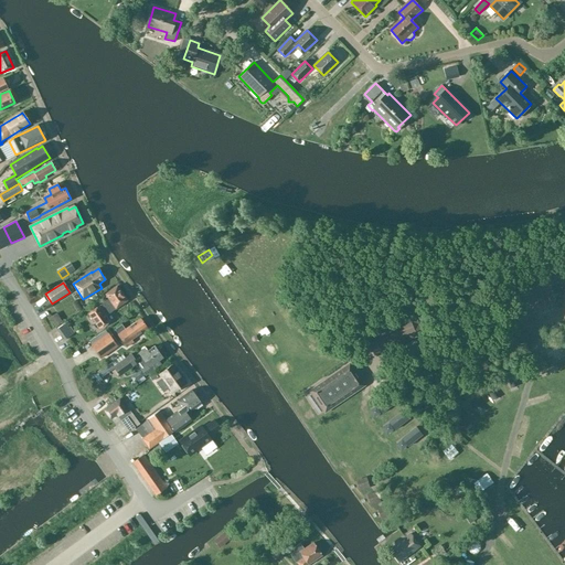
[(98,307),(88,315),(99,329),(110,321),(106,316),(127,300),(116,286),(105,295),(108,300),(99,307),(98,307)]
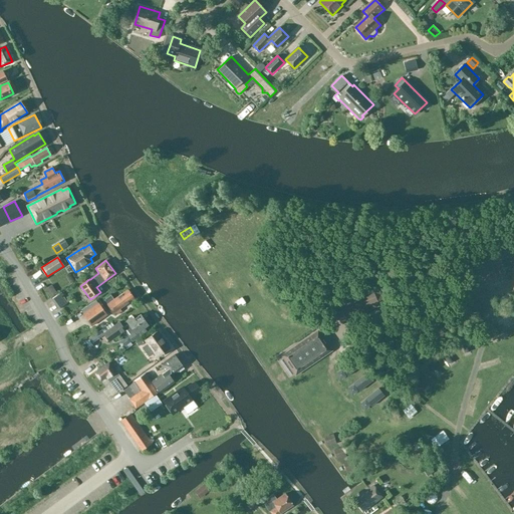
[(334,305),(340,320),(352,315),(353,317),(370,310),(369,308),(381,303),(375,288),(334,305)]
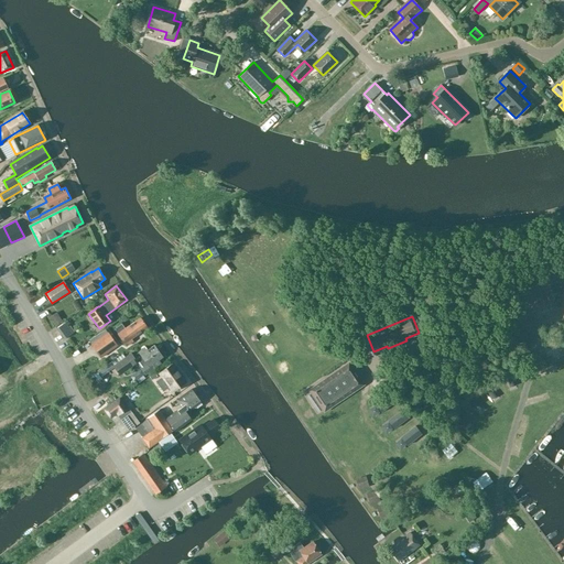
[(140,318),(126,329),(121,324),(115,329),(118,335),(127,347),(133,343),(131,339),(147,328),(140,318)]
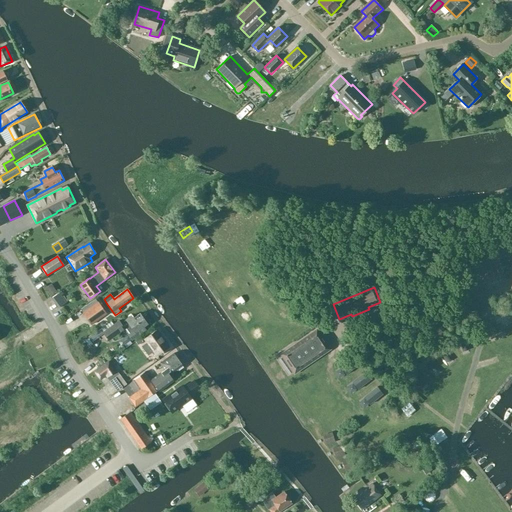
[(51,299),(58,308),(66,302),(61,295),(63,294),(61,291),(51,299)]
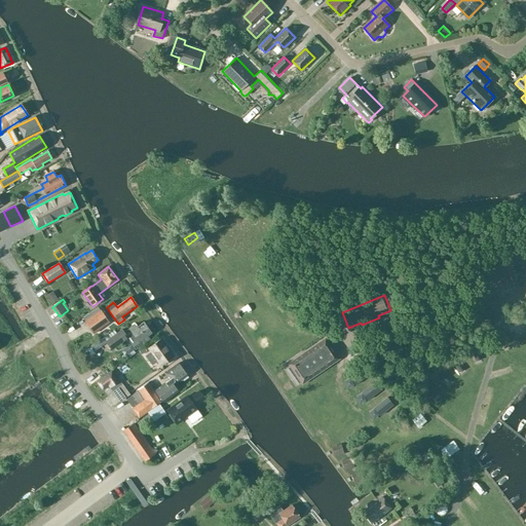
[(101,310),(84,322),(94,334),(109,323),(101,310)]
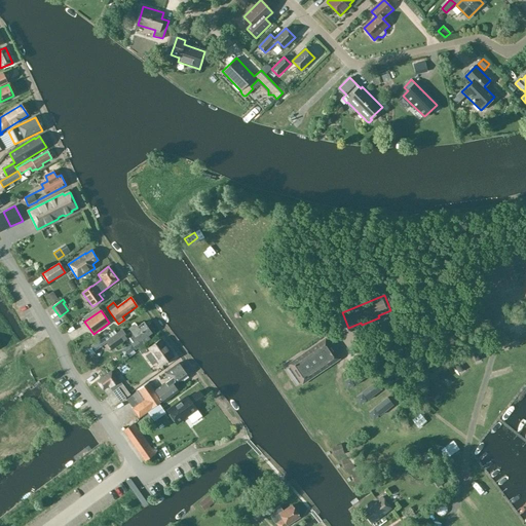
[(517,316),(510,318),(514,335),(521,333),(517,316)]
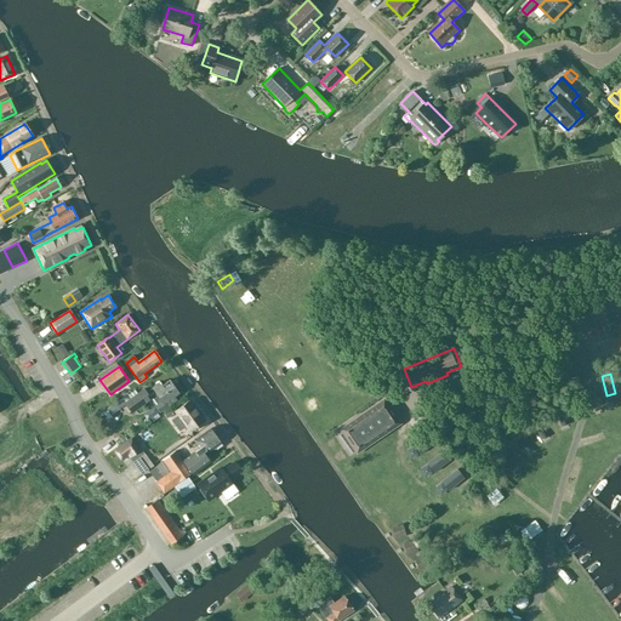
[(144,391),(125,405),(131,414),(152,399),(157,405),(155,406),(159,412),(177,400),(175,397),(178,393),(170,381),(163,386),(160,383),(147,393),(144,391)]
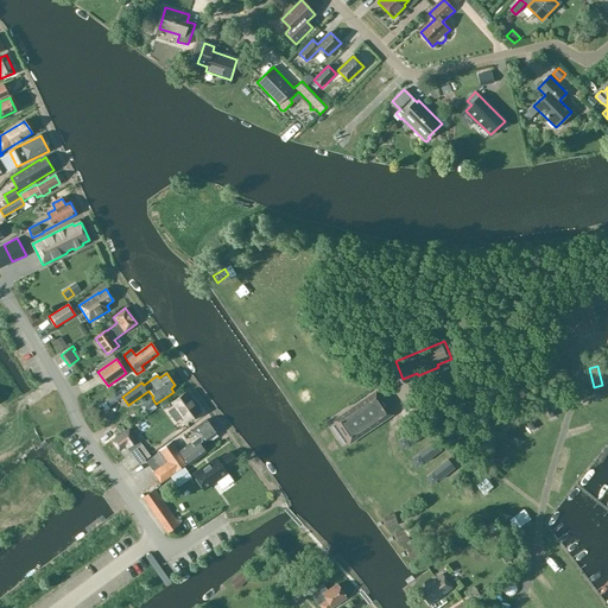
[(175,407),(171,410),(178,420),(182,417),(187,423),(201,412),(187,392),(171,403),(175,407)]
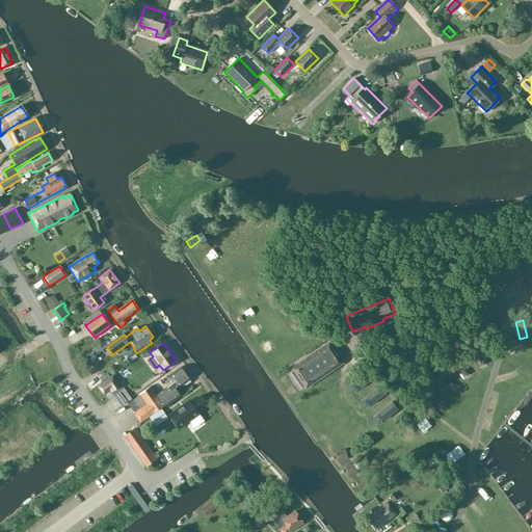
[(306,387),(341,363),(334,352),(328,345),(294,369),(306,387)]
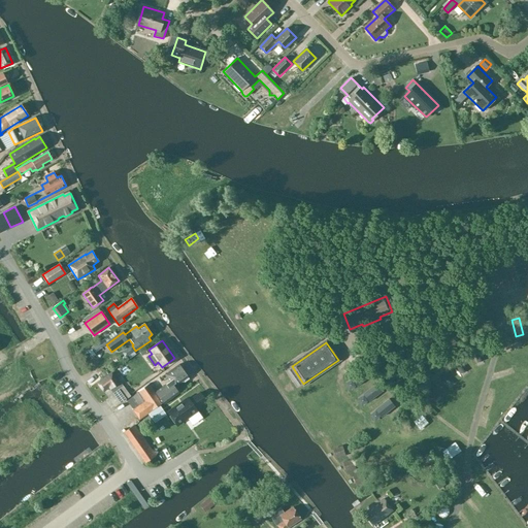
[(471,357),(483,353),(480,345),(468,351),(471,357)]
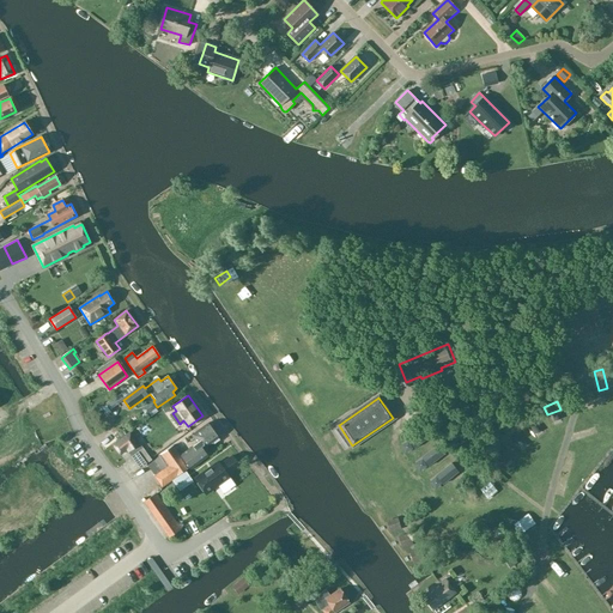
[(532,432),(541,425),(533,413),(523,422),(532,432)]
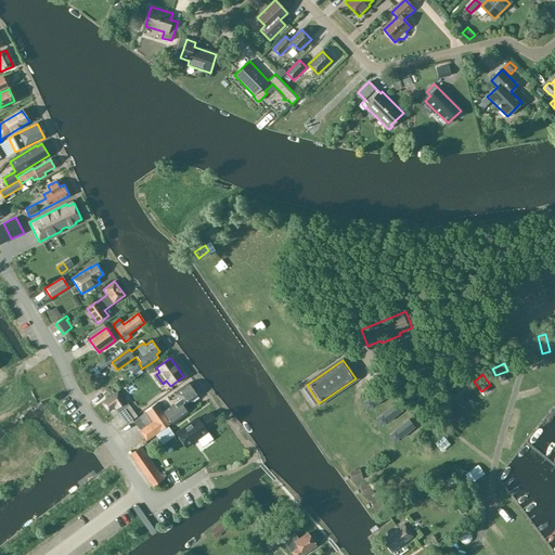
[(137,418),(133,422),(140,431),(146,441),(157,434),(168,426),(171,424),(172,425),(188,413),(183,408),(198,397),(189,384),(173,395),(179,401),(164,412),(163,412),(157,404),(157,403),(144,413),(137,418)]
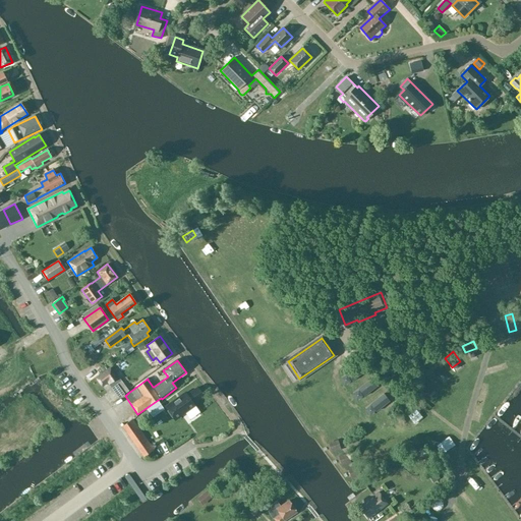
[(359,363),(346,374),(352,382),(365,371),(359,363)]
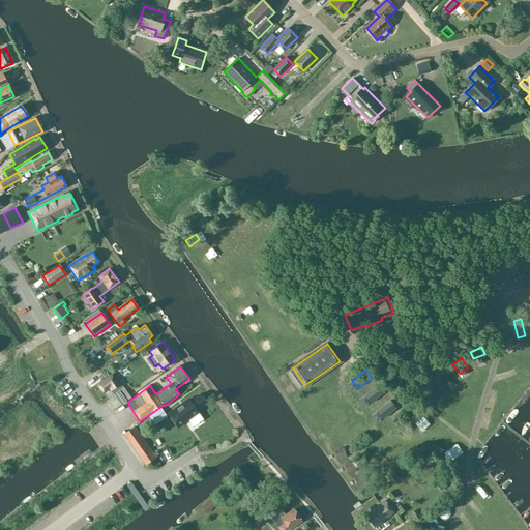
[(114,375),(98,386),(105,394),(111,390),(114,394),(123,388),(114,375)]
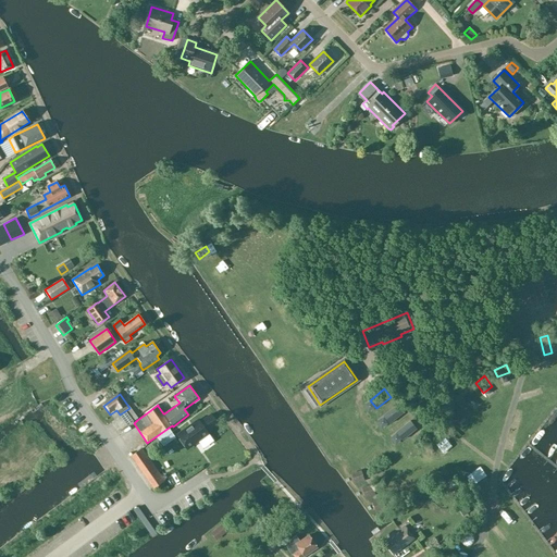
[(397,406),(383,417),(388,425),(404,413),(397,406)]
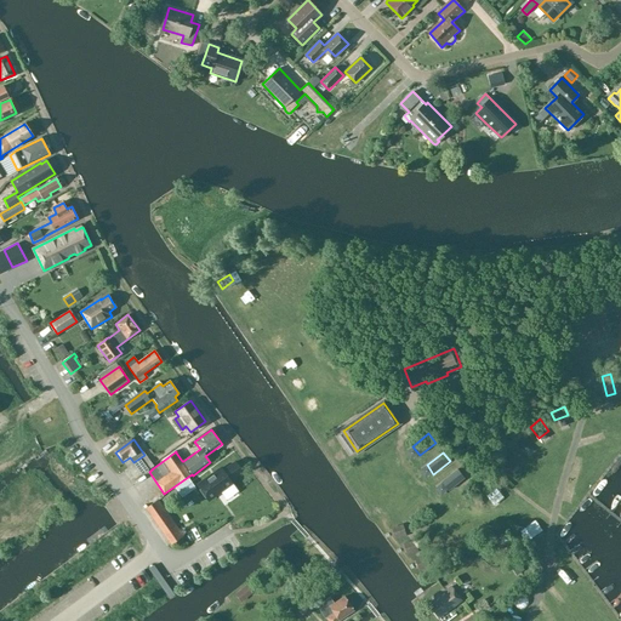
[(507,453),(497,462),(511,476),(520,467),(507,453)]
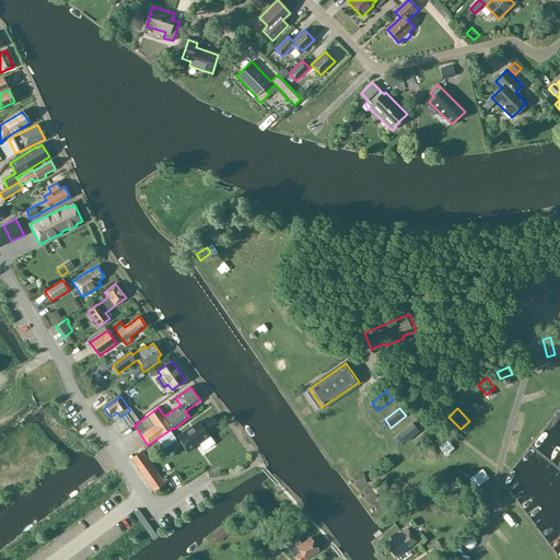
[(130,410),(120,417),(127,427),(137,420),(130,410)]
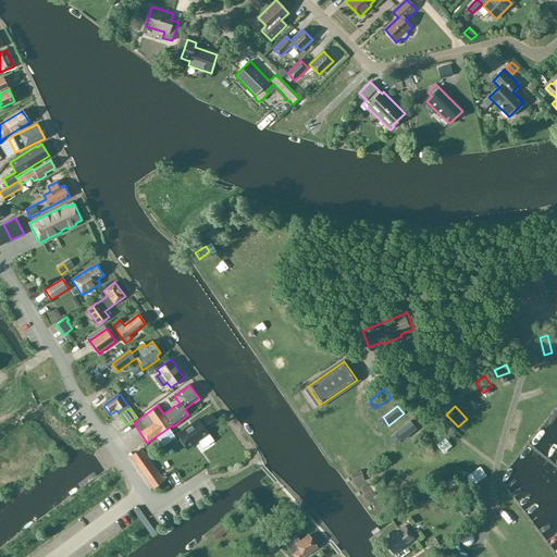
[(208,433),(207,431),(218,423),(211,415),(200,422),(199,420),(177,435),(186,448),(208,433)]
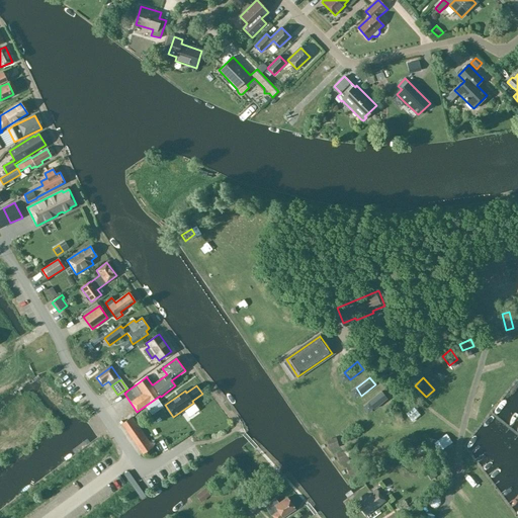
[(381,392),(368,403),(374,411),(387,400),(381,392)]
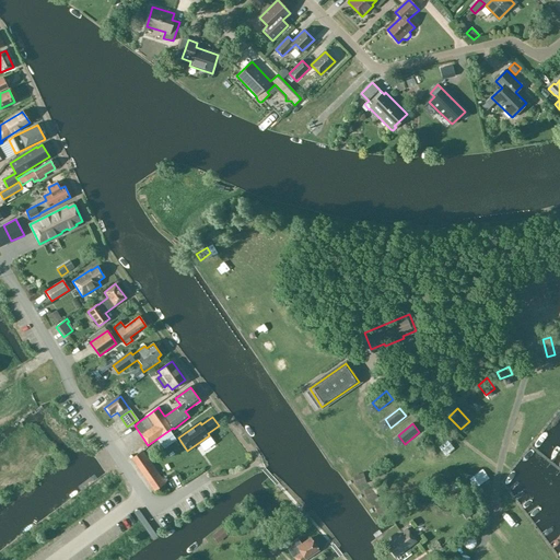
[(170,430),(159,438),(165,446),(175,439),(170,430)]
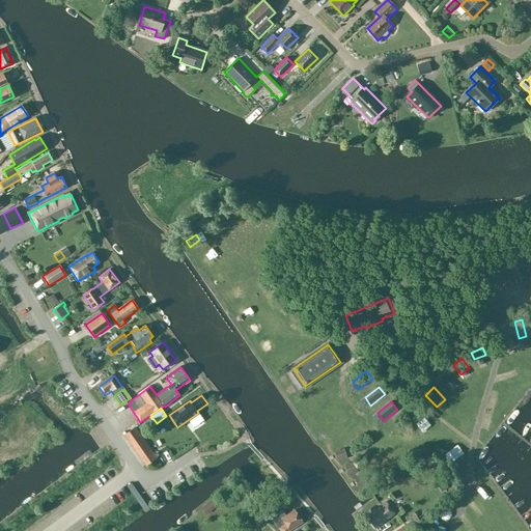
[(414,428),(420,435),(429,425),(423,419),(414,428)]
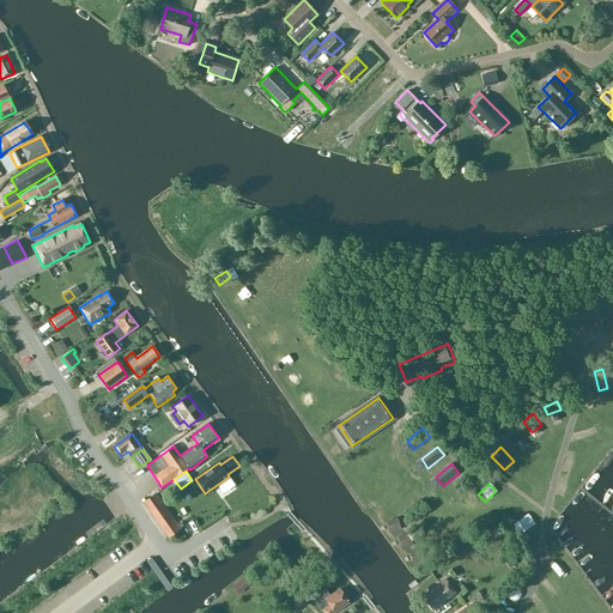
[(156,495),(144,503),(161,526),(173,519),(156,495)]
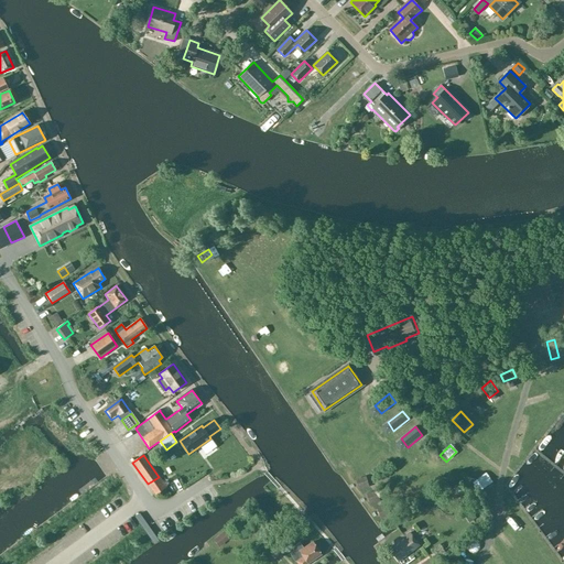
[(358,490),(369,487),(366,476),(355,479),(358,490)]
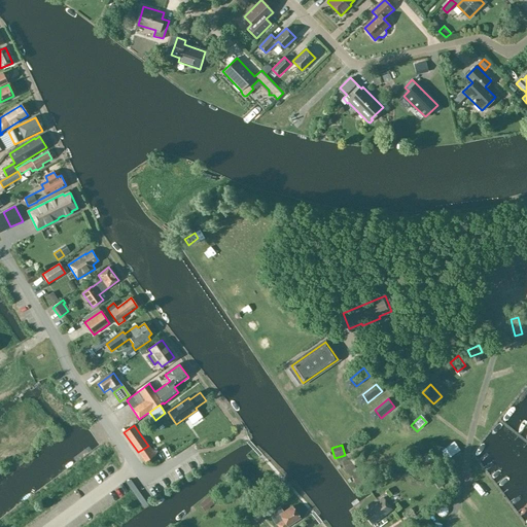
[(155,455),(148,446),(138,452),(145,462),(155,455)]
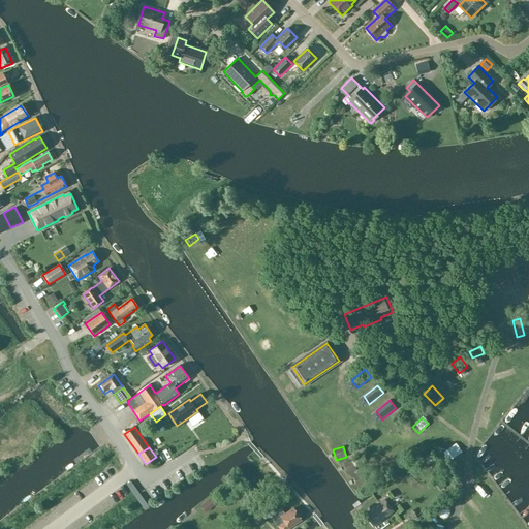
[(356,470),(353,460),(343,463),(346,473),(356,470)]
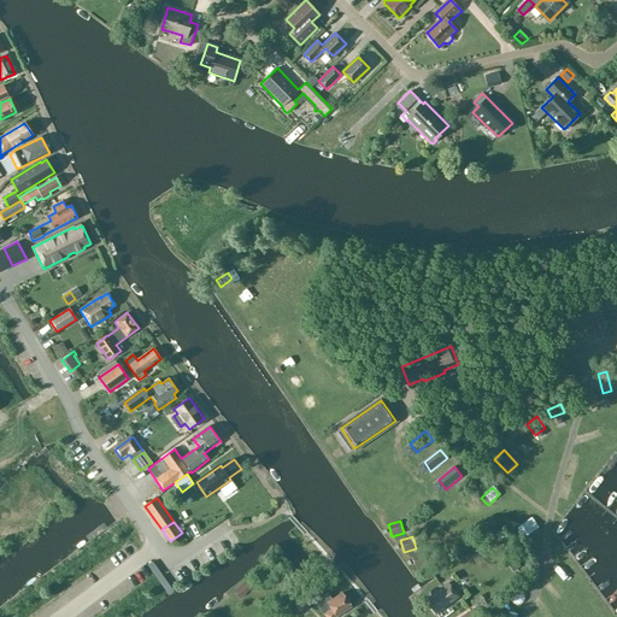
[(412,556),(416,568),(429,564),(425,552),(412,556)]
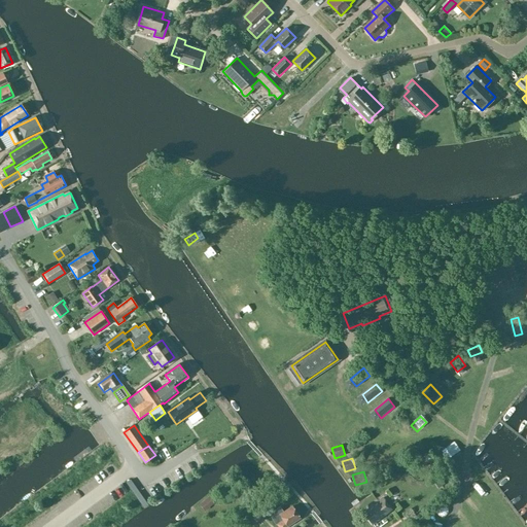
[(214,503),(210,497),(209,497),(200,504),(205,511),(214,503)]
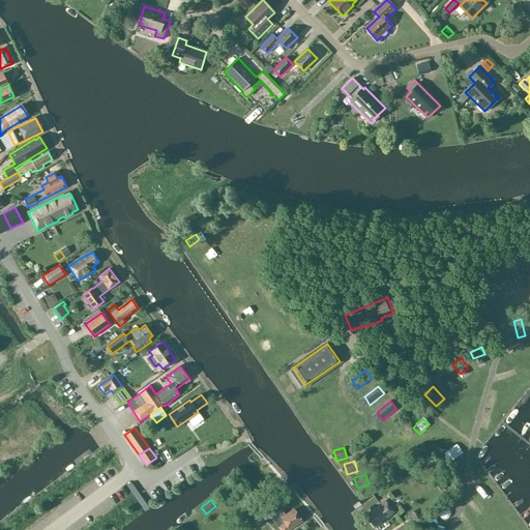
[(376,511),(366,519),(373,528),(391,514),(393,513),(384,500),(373,508),(374,510),(376,511)]
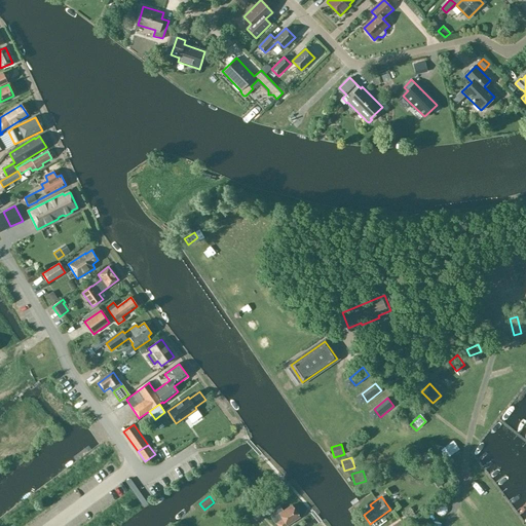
[(434,505),(438,518),(448,514),(444,502),(434,505)]
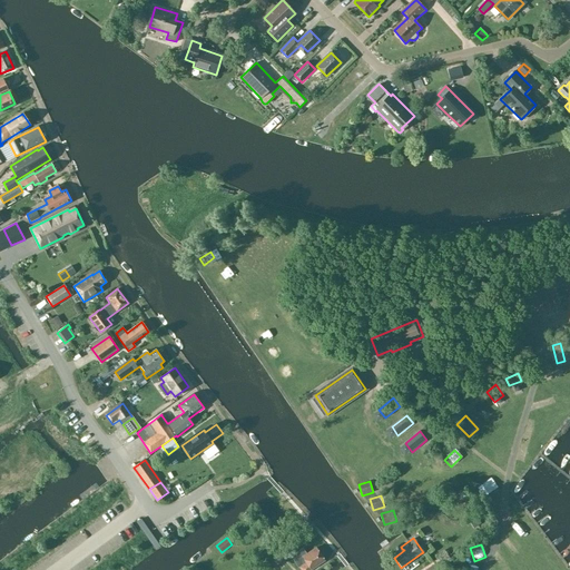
[(274,568),(287,558),(279,548),(266,556),(274,568)]
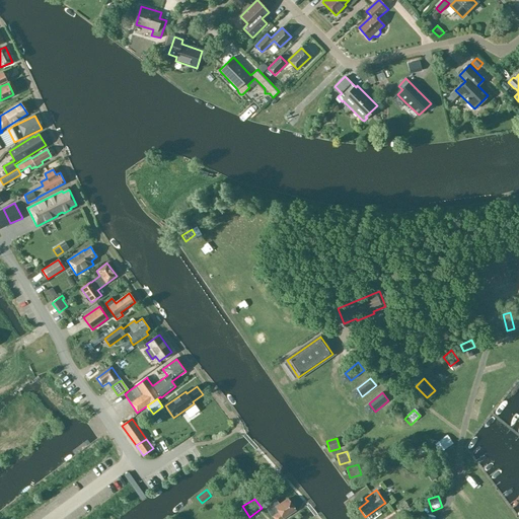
[(278,513),(273,517),(274,518),(282,518),(296,510),(288,499),(275,508),(278,513)]
